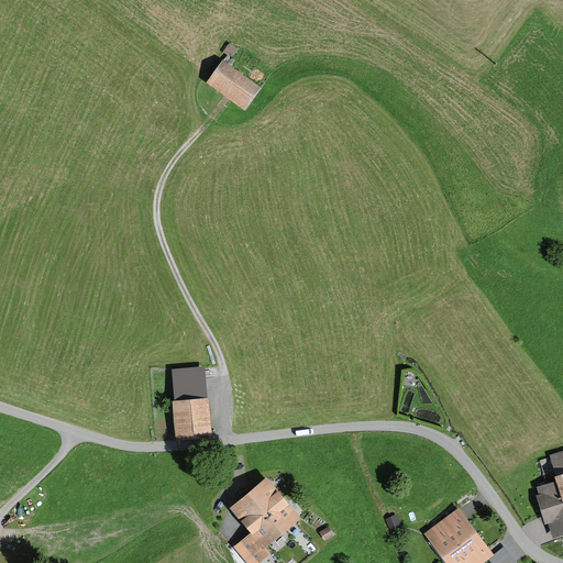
[(262,89),(222,61),(206,84),(245,112),(262,89)]
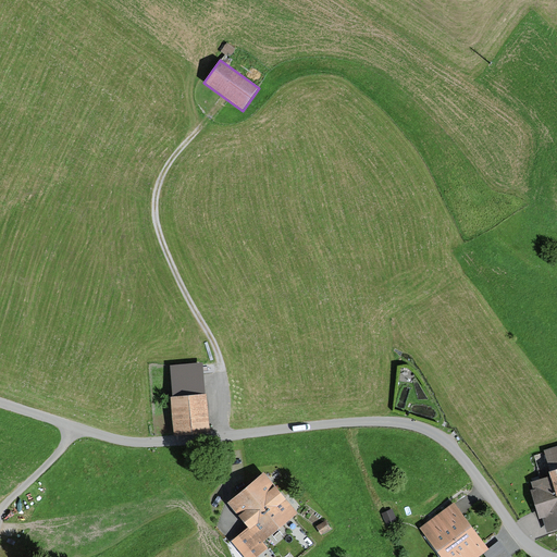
[(207,391),(205,392),(202,361),(170,363),(172,394),(170,394),(173,433),(210,430),(207,391)]
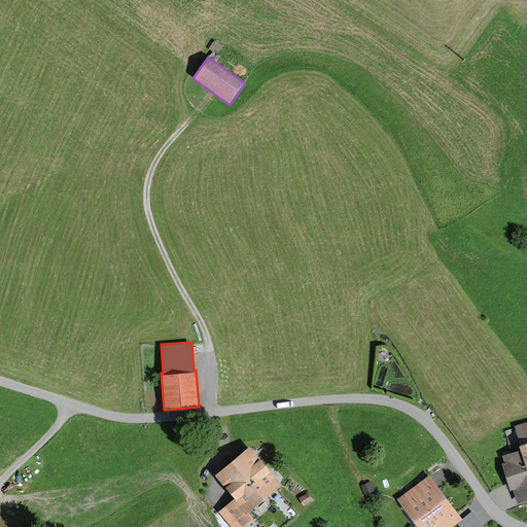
[(520,443),(519,444),(520,449),(502,454),(504,460),(501,461),(511,489),(513,488),(518,502),(526,498),(526,420),(514,425),(520,443)]
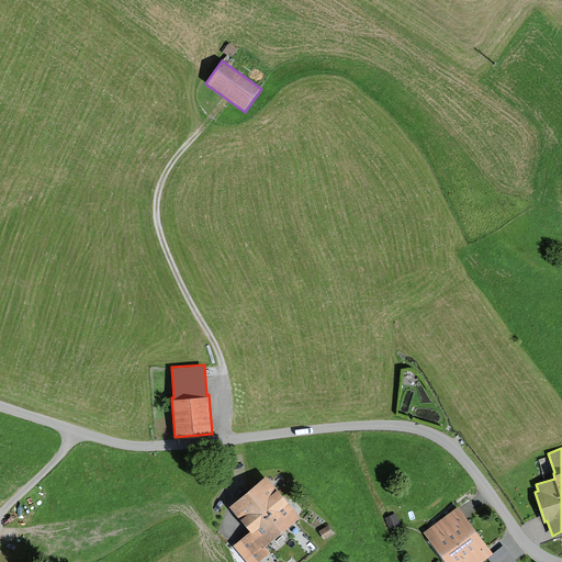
[(301,516),(266,474),(229,504),(250,529),(233,544),(247,561),(256,561),(269,551),(265,546),(301,516)]
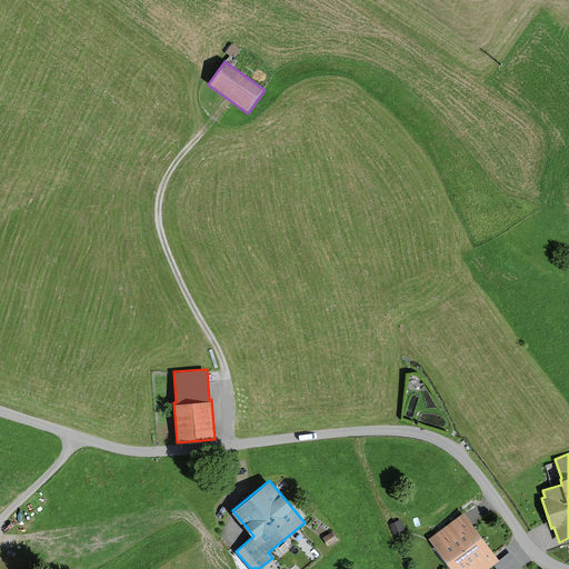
[(446,561),(481,535),(463,511),(428,538),(446,561)]
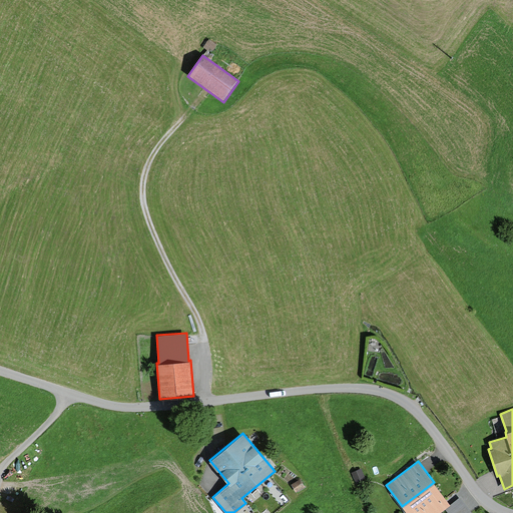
[(365,478),(361,468),(351,472),(356,482),(365,478)]
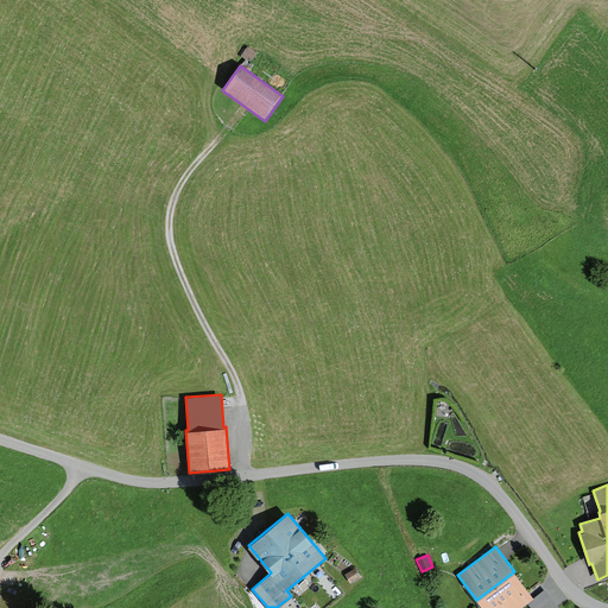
[(361,577),(355,567),(344,574),(350,583),(361,577)]
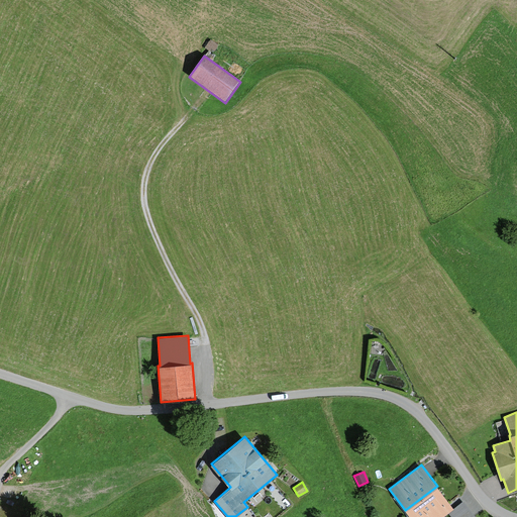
[(437,486),(405,510),(410,516),(441,516),(447,513),(454,508),(437,486)]
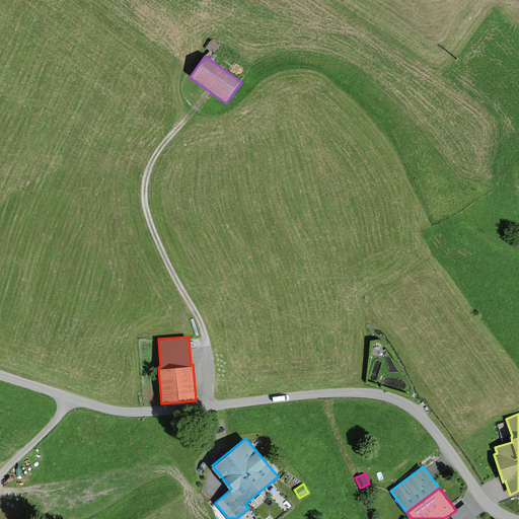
[(456,510),(449,515),(452,518),(476,518),(477,518),(464,503),(456,510)]
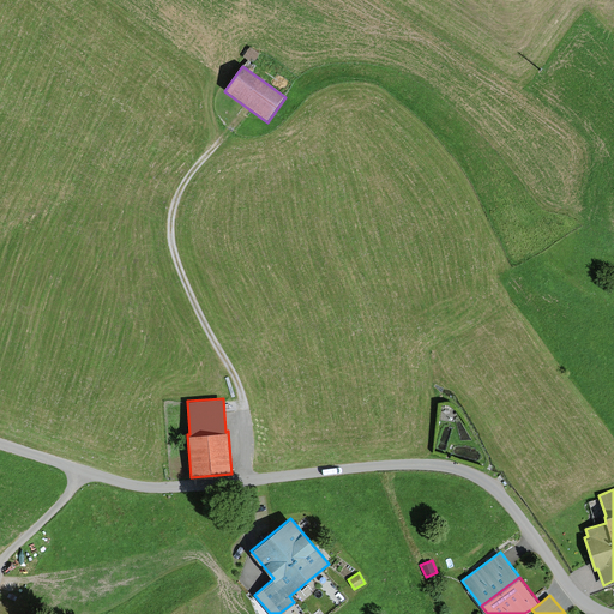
All buildings are outlined.
